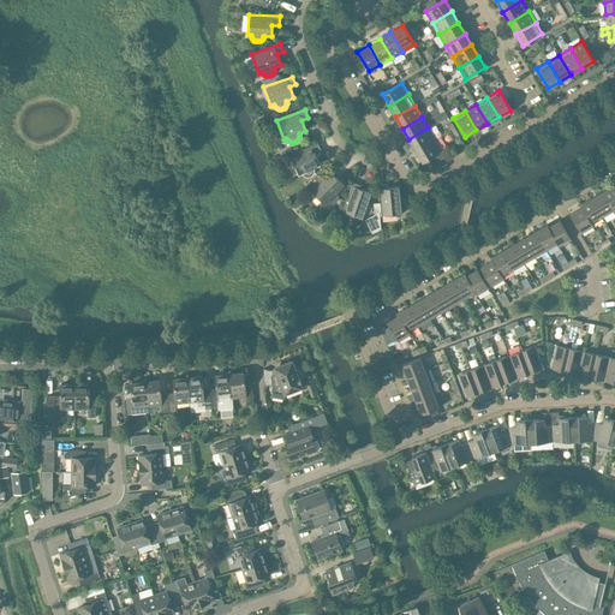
[(416,150),(435,139),(428,127),(408,139),(416,150)]
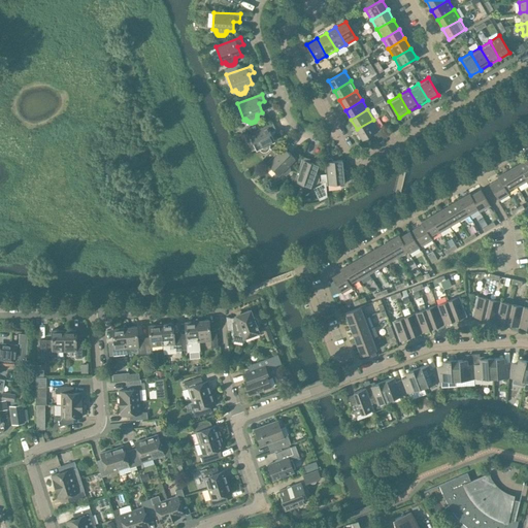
[(380,129),(373,120),(357,129),(362,139),(380,129)]
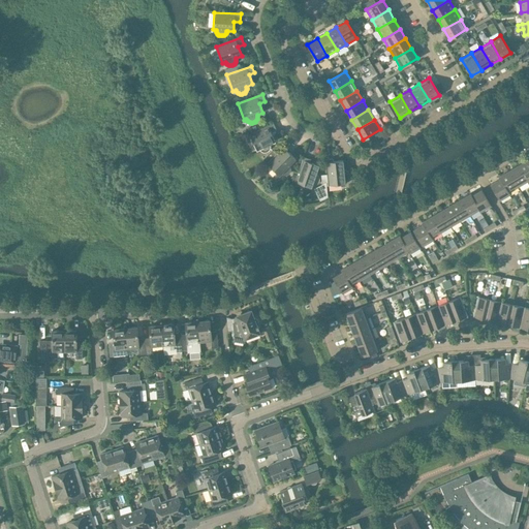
[(256,150),(259,149),(260,150),(261,151),(262,151),(263,152),(265,152),(266,152),(267,151),(268,151),(269,150),(269,149),(270,148),(270,147),(270,146),(270,145),(270,144),(275,141),(271,132),(276,129),(273,123),(249,134),(256,150)]
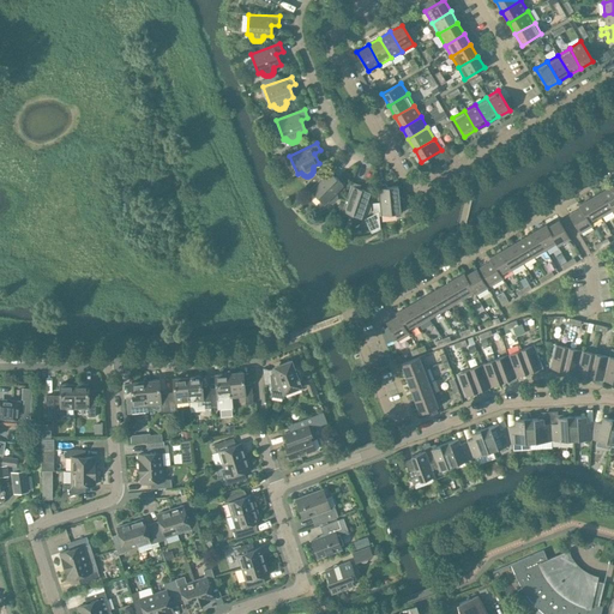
[(336,193),(336,192),(343,185),(335,176),(337,174),(331,168),(309,190),(324,204),(326,202),(327,202),(329,203),(330,203),(331,203),(332,203),(333,203),(335,202),(336,202),(336,200),(337,199),(337,198),(337,197),(337,196),(337,194),(337,193),(336,193)]
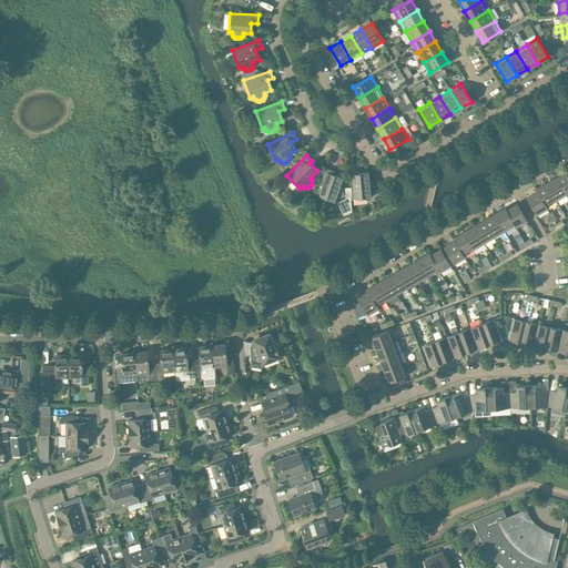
[(290,171),(295,164),(292,161),(285,168),(290,171)]
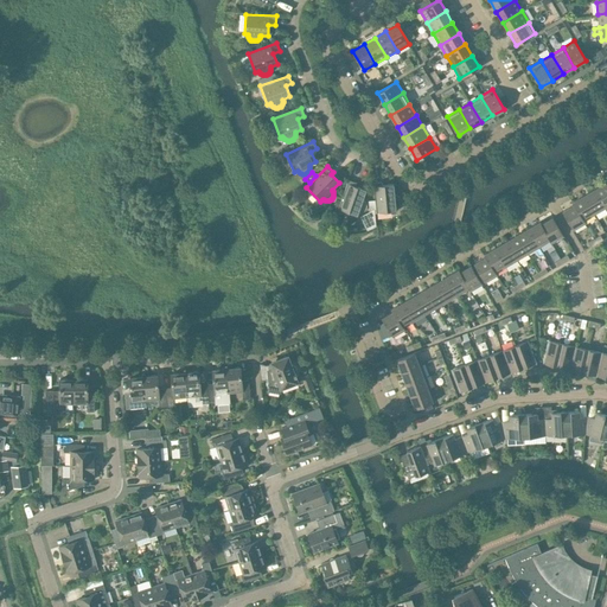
[(364,200),(363,199),(366,190),(356,186),(357,183),(349,180),(338,209),(357,215),(358,212),(359,212),(360,212),(362,212),(363,212),(363,211),(364,211),(365,210),(366,209),(366,208),(366,206),(366,205),(366,204),(366,203),(365,202),(364,200)]
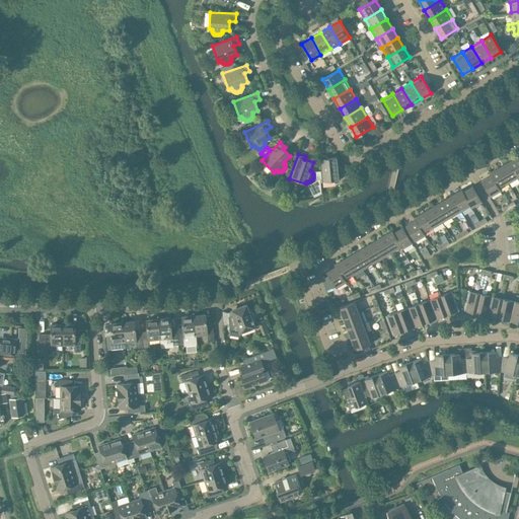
[(339,166),(338,166),(337,157),(326,158),(326,155),(319,156),(321,182),(339,180),(339,177),(340,177),(341,177),(341,176),(342,176),(343,175),(343,174),(343,173),(344,172),(344,171),(343,170),(343,169),(343,168),(342,168),(341,167),(340,167),(340,166),(339,166)]
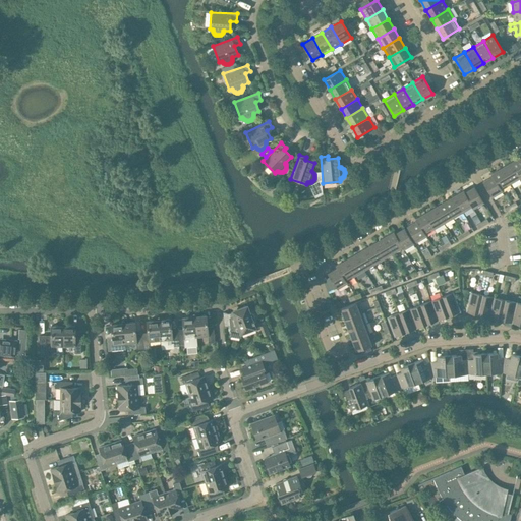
[(520,178),(520,159),(519,157),(510,163),(520,179),(520,178)]
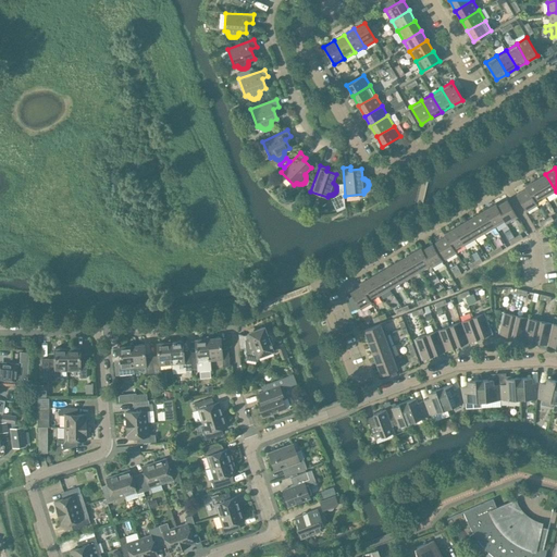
[(556,192),(545,174),(535,180),(546,197),(556,192)]
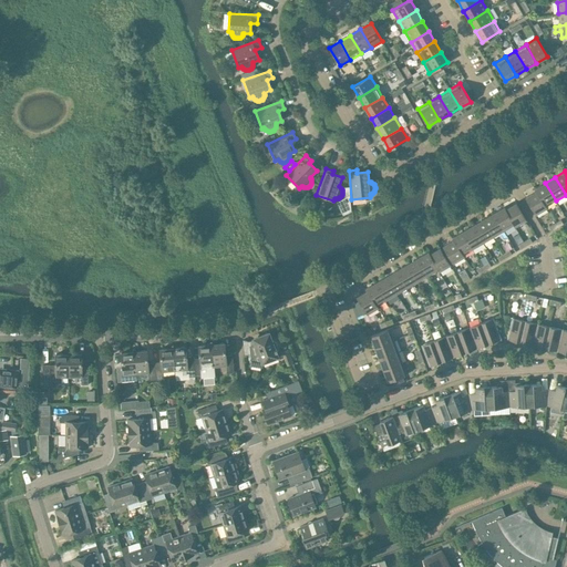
[(556,200),(545,183),(534,189),(546,209),(547,209),(546,207),(556,200)]
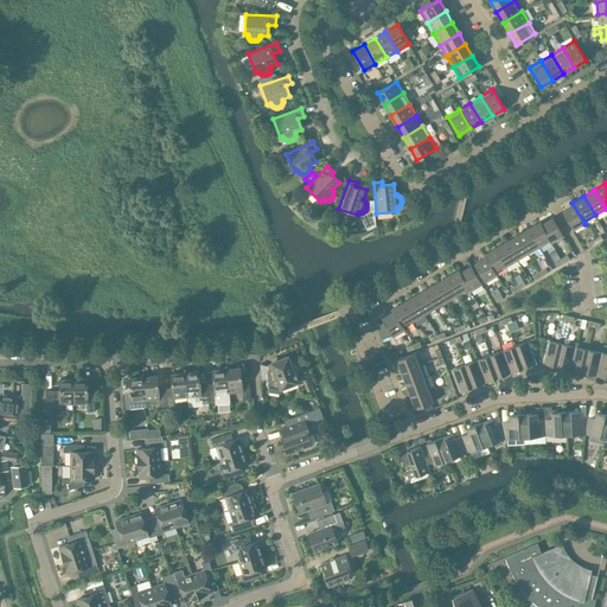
[(585,224),(572,203),(573,205),(562,212),(573,231),(585,224)]
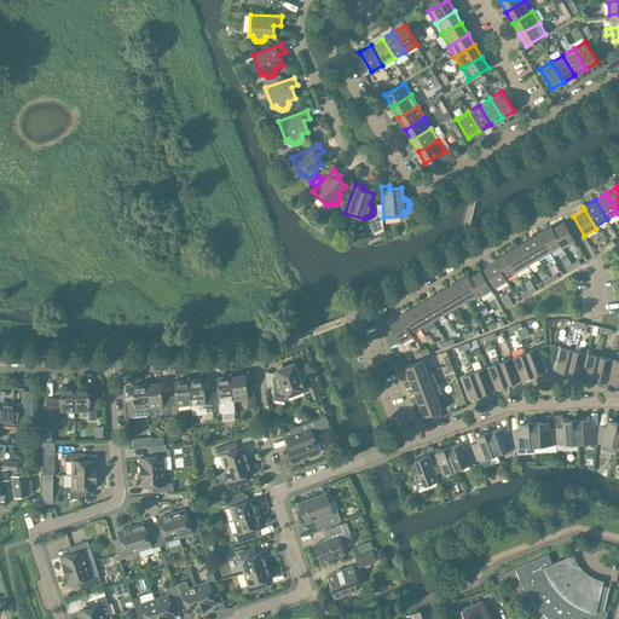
[(563,223),(553,229),(563,248),(574,242),(563,223)]
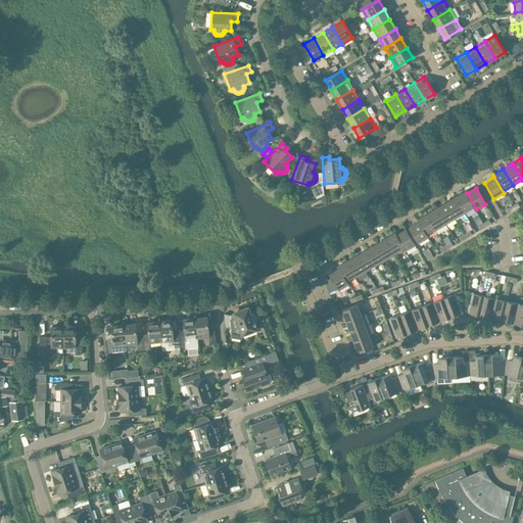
[(476,209),(467,193),(465,191),(456,197),(465,214),(473,208),(475,210),(476,209)]
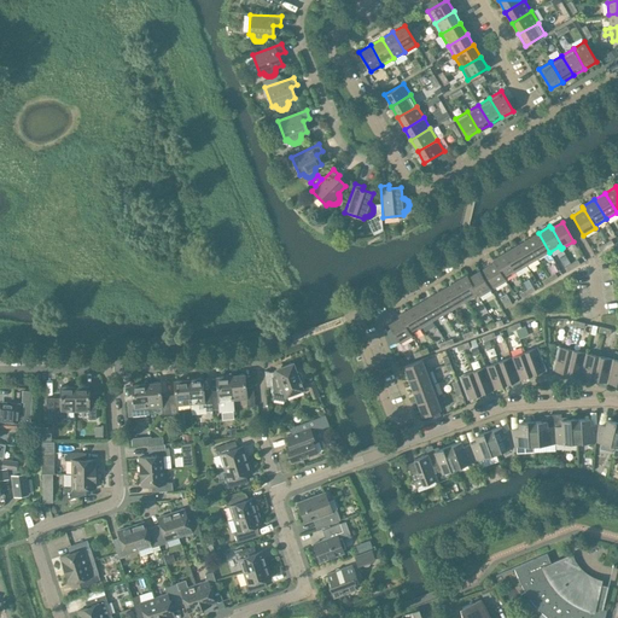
[(549,252),(538,233),(526,239),(538,260),(549,252)]
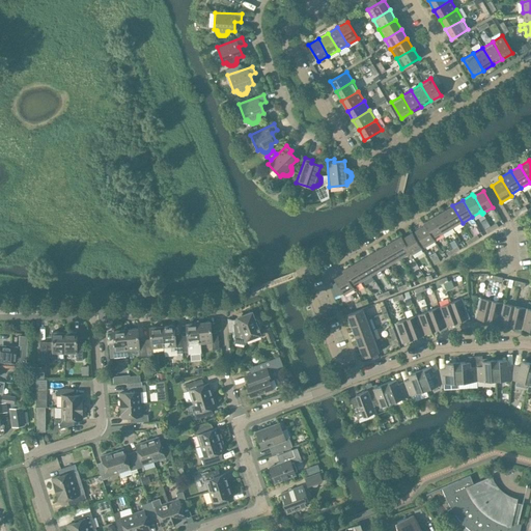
[(463,223),(452,205),(442,212),(452,228),(463,223)]
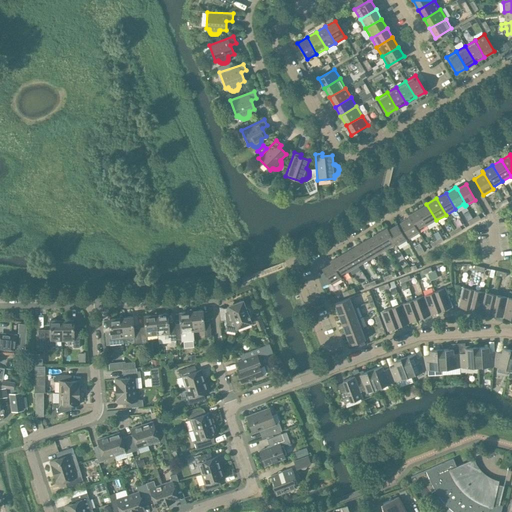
[(436,220),(426,204),(417,210),(426,226),(436,220)]
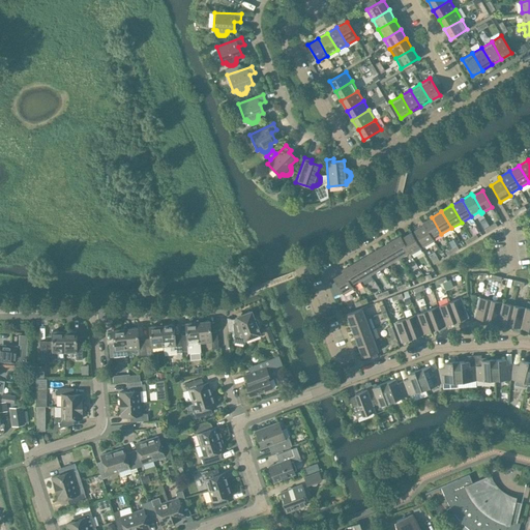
[(441,234),(432,217),(421,223),(423,225),(433,241),(435,241),(433,239),(441,234)]
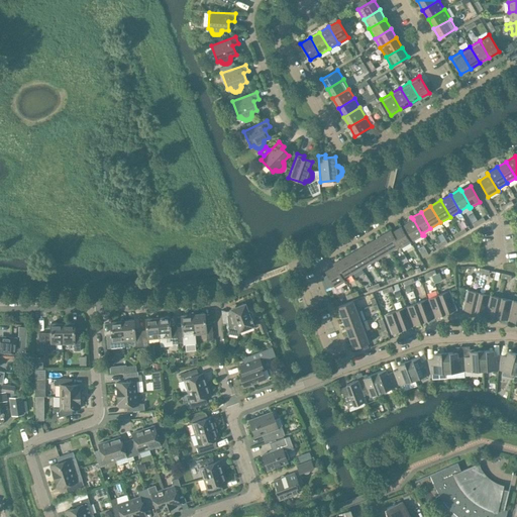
[(422,235),(413,219),(403,225),(413,241),(422,235)]
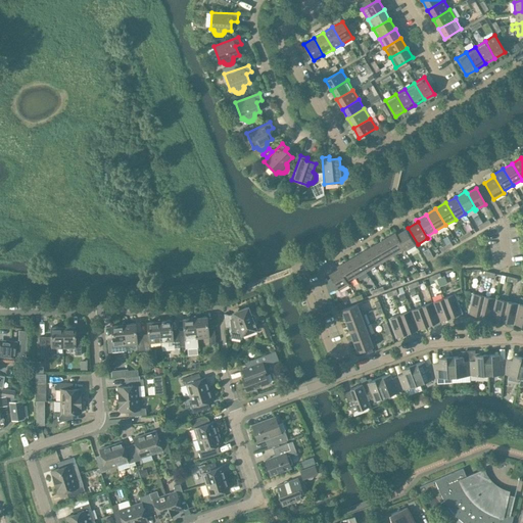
[(416,245),(406,229),(396,234),(395,232),(394,233),(406,251),(416,245)]
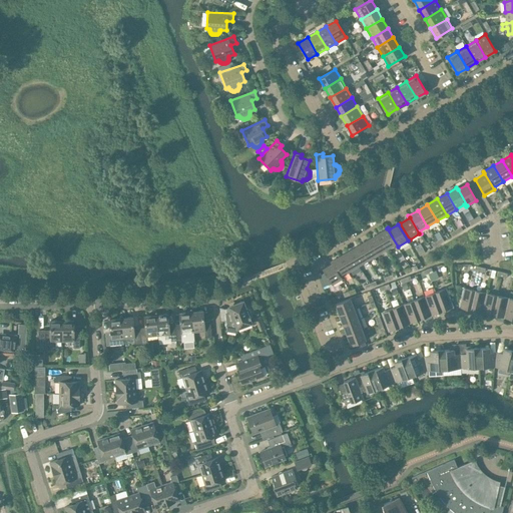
[(398,246),(387,228),(378,233),(387,250),(396,245),(397,246),(398,246)]
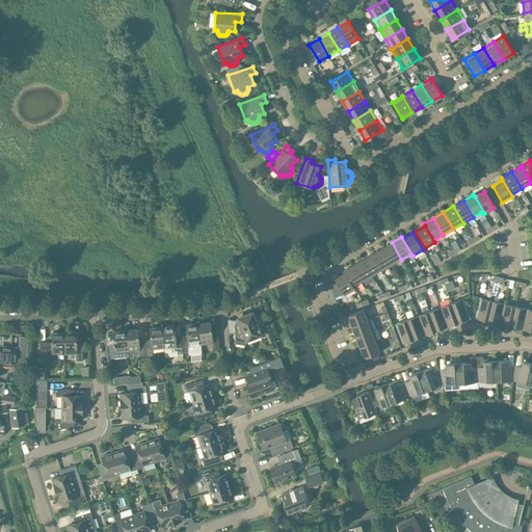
[(401,260),(392,242),(381,248),(392,265),(401,260)]
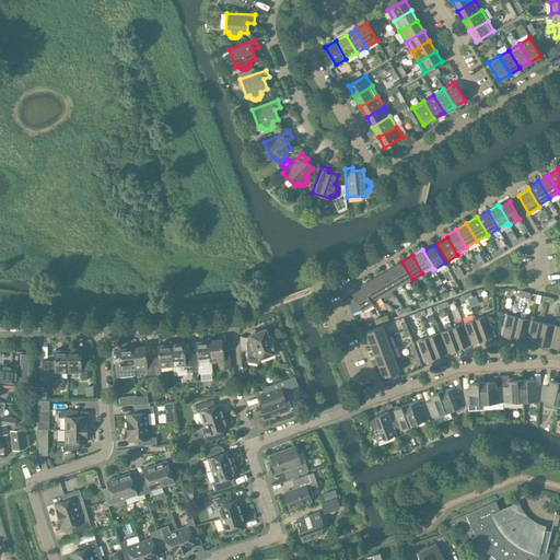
[(412,279),(401,261),(392,267),(403,286),(412,279)]
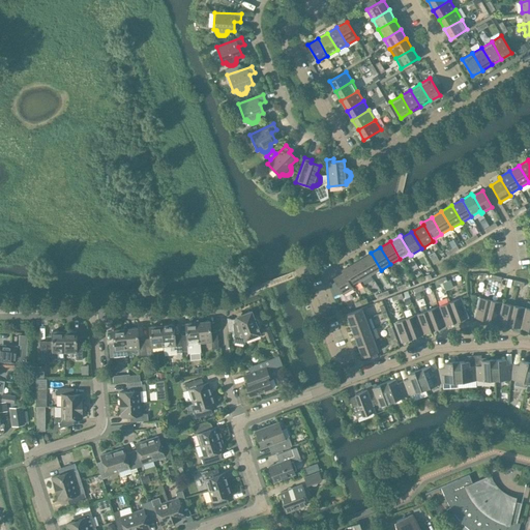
[(381,270),(371,253),(361,259),(371,275),(381,270)]
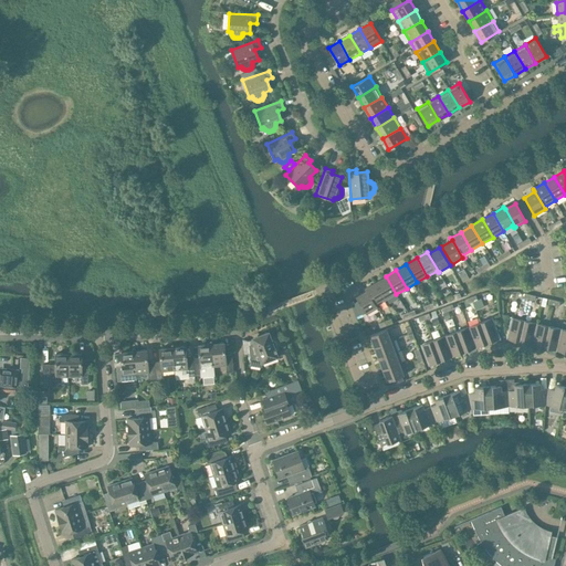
[(396,294),(386,276),(376,282),(386,300),(396,294)]
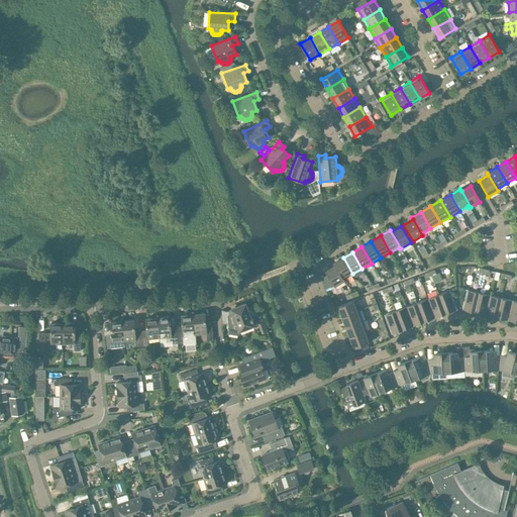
[(352,274),(343,257),(333,264),(344,282),(345,281),(344,279),(352,274)]
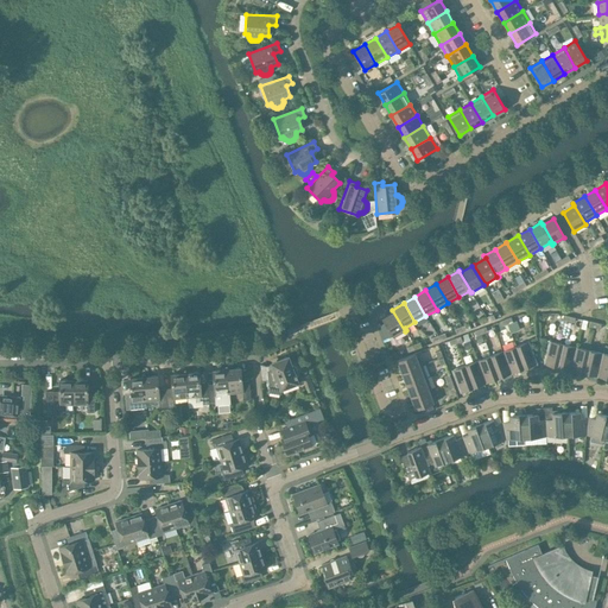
[(405,331),(392,310),(391,310),(393,312),(382,318),(393,339),(405,331)]
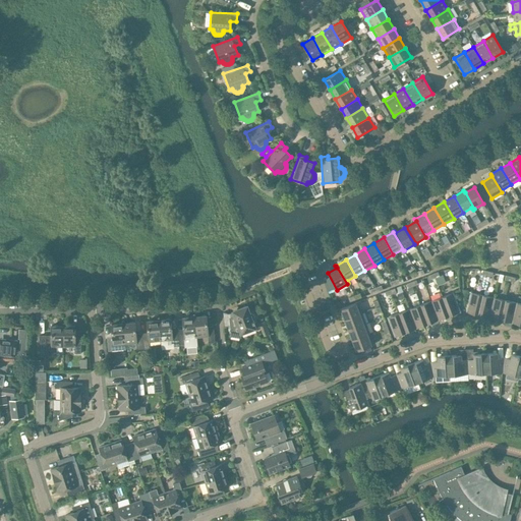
[(460,312),(453,292),(443,296),(450,316),(460,312)]
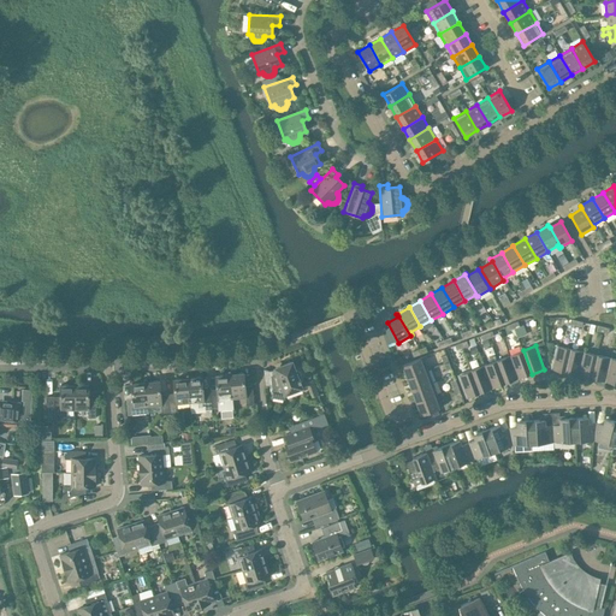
[(564,373),(570,348),(556,345),(550,369),(564,373)]
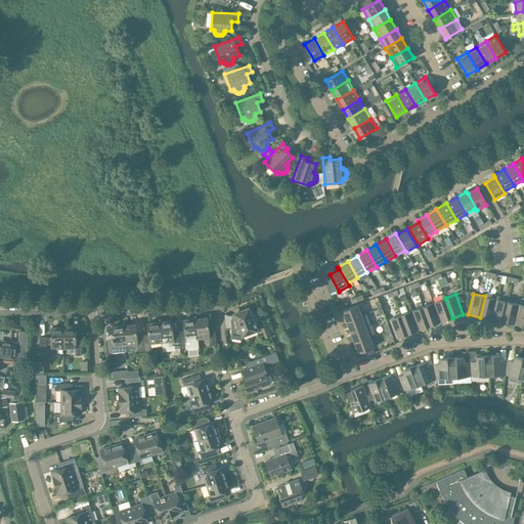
[(491,319),(496,299),(485,296),(480,317),(491,319)]
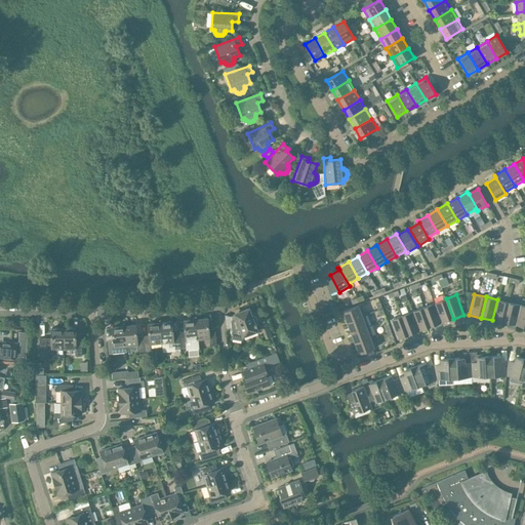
[(453,319),(446,298),(435,303),(443,323),(453,319)]
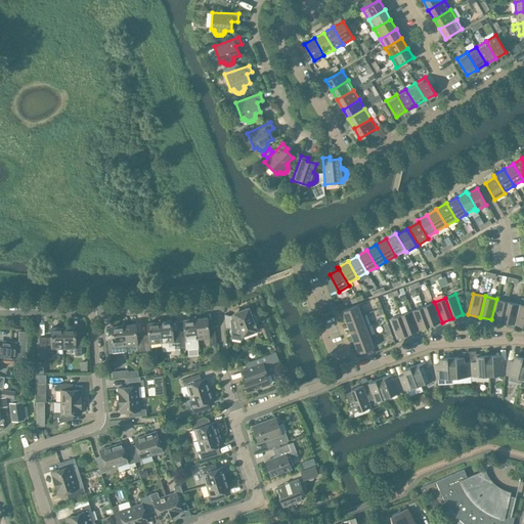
[(503,322),(508,302),(496,299),(491,319),(503,322)]
